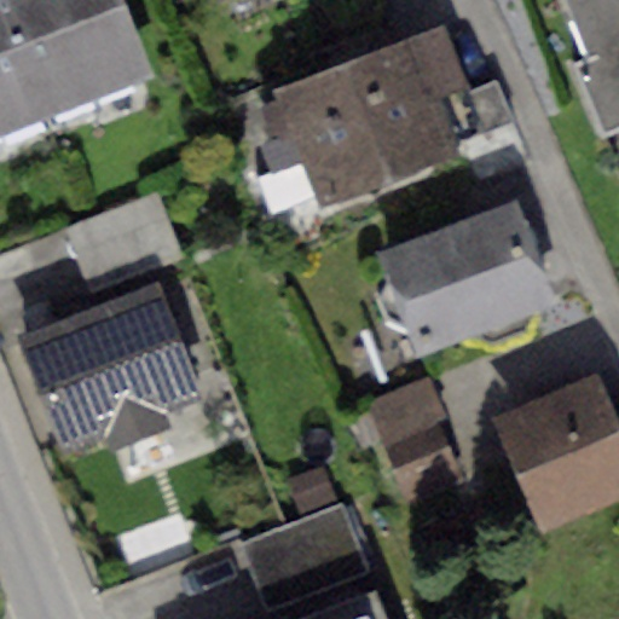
[(122,0),(0,0),(0,138),(19,149),(96,117),(100,94),(151,74),(122,0)]
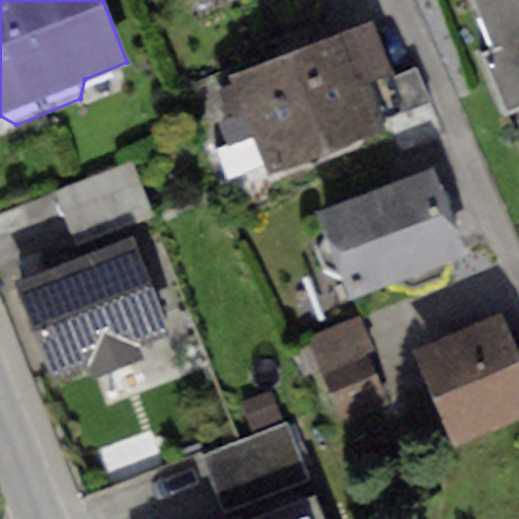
[(518,0),(475,0),(496,59),(485,63),(505,122),(518,116),(518,0)]
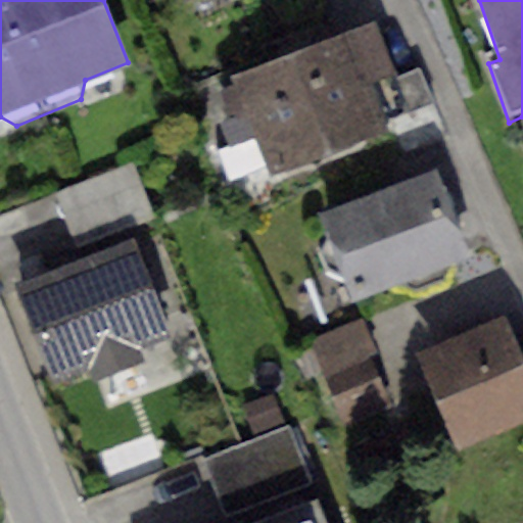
[(374,24),(232,77),(270,177),(387,132),(383,124),(409,114),(394,78),(374,24)]
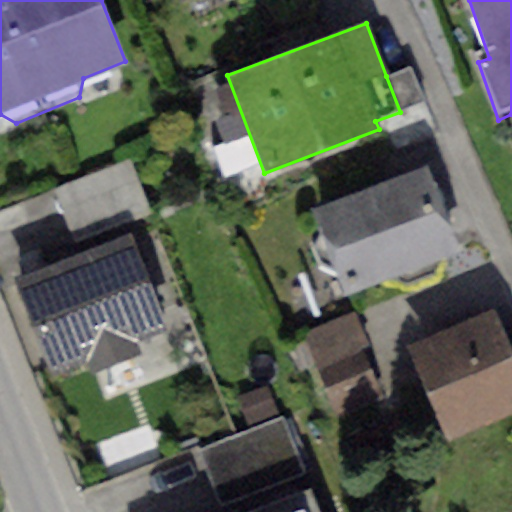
[(409,68),(386,76),(400,112),(423,104),(409,68)]
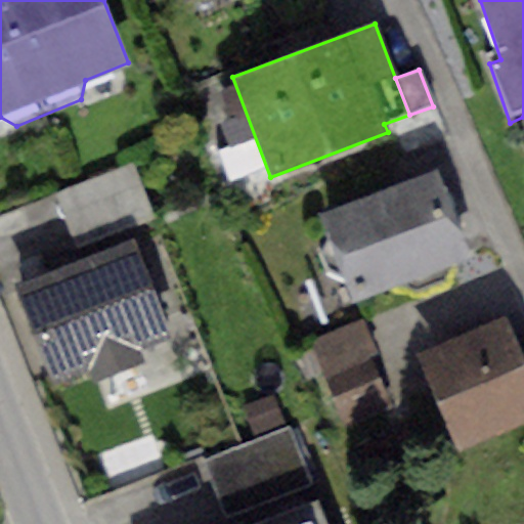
[(130,165),(56,192),(74,238),(147,210),(130,165)]
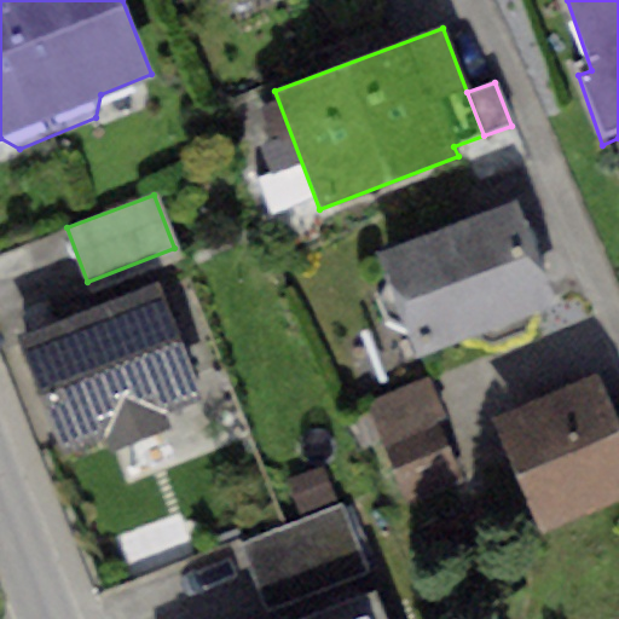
[(516,202),(379,252),(391,283),(380,299),(385,317),(405,325),(416,357),(555,306),(516,202)]
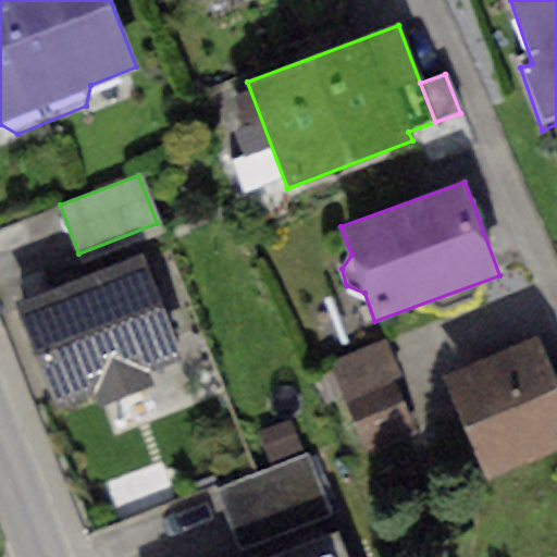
[(141,254),(17,304),(59,407),(90,394),(97,408),(152,385),(147,371),(184,357),(141,254)]
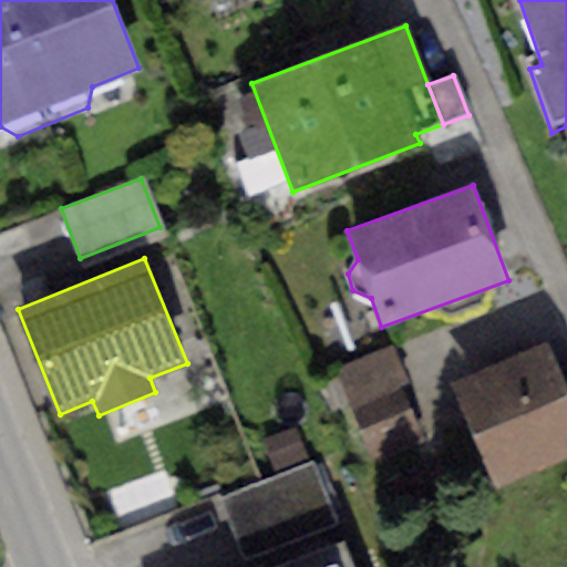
[(566,392),(547,344),(452,383),(495,487),(566,457),(566,392)]
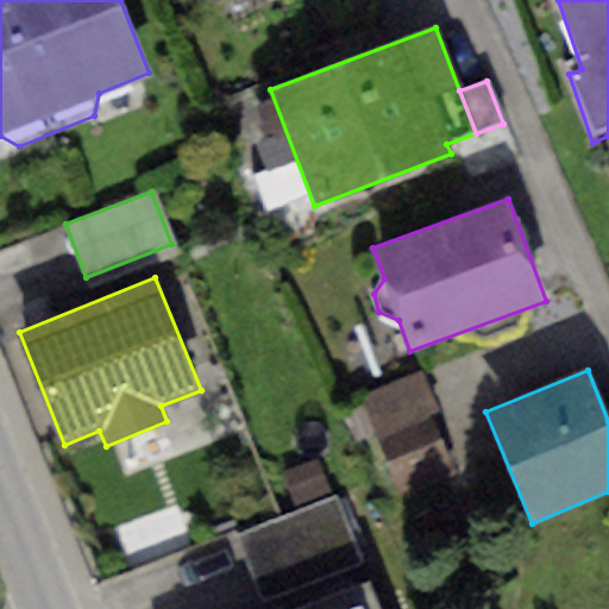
[(363,395),(380,438),(435,418),(419,374),(363,395)]
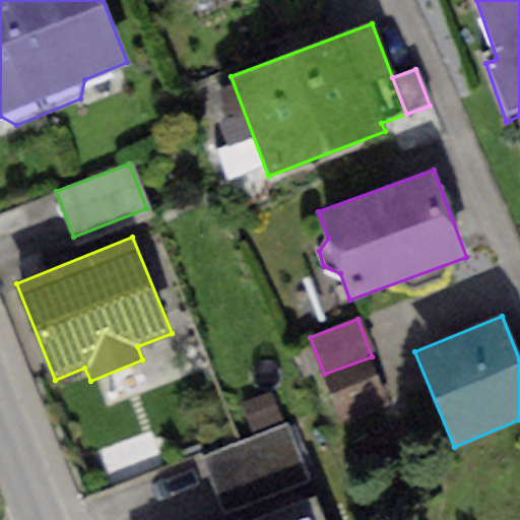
[(372,356),(324,374),(346,433),(394,414),(372,356)]
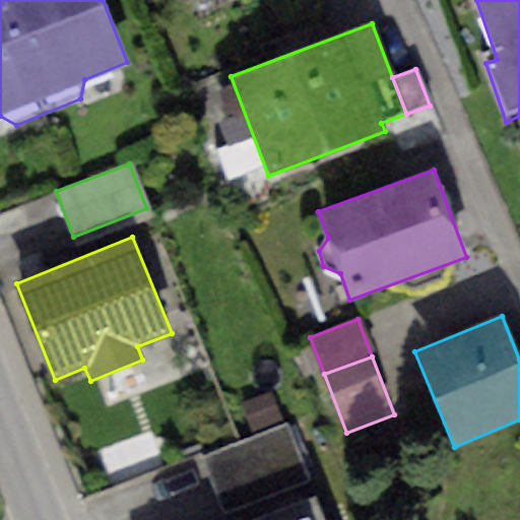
[(271,391),(241,402),(252,430),(281,418),(271,391)]
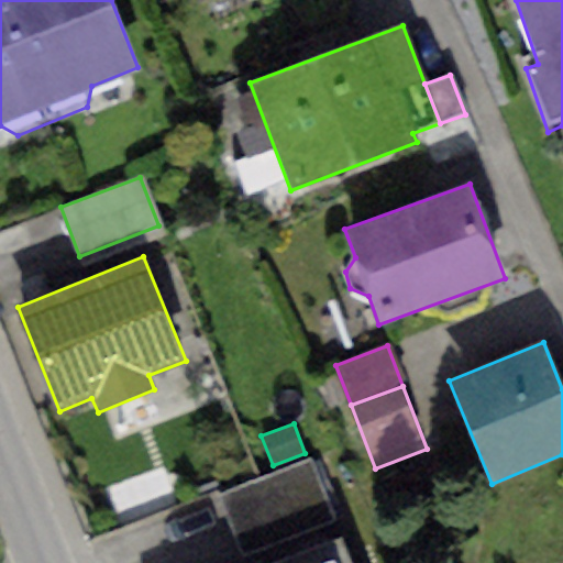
[(308,461),(218,495),(240,552),(330,517),(308,461)]
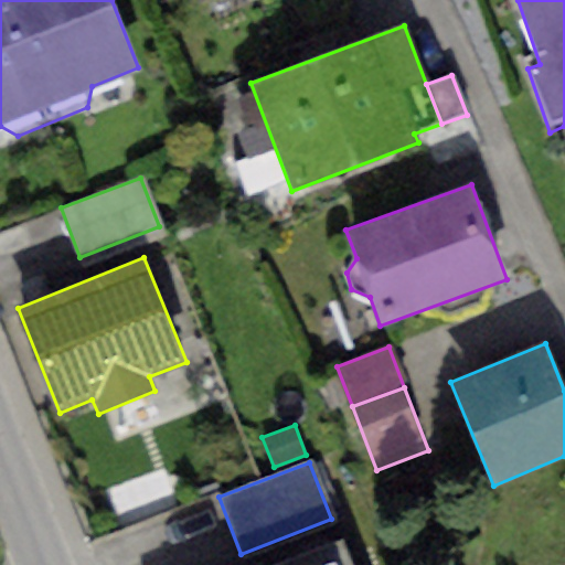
[(353,564),(345,543),(286,564),(353,564)]
